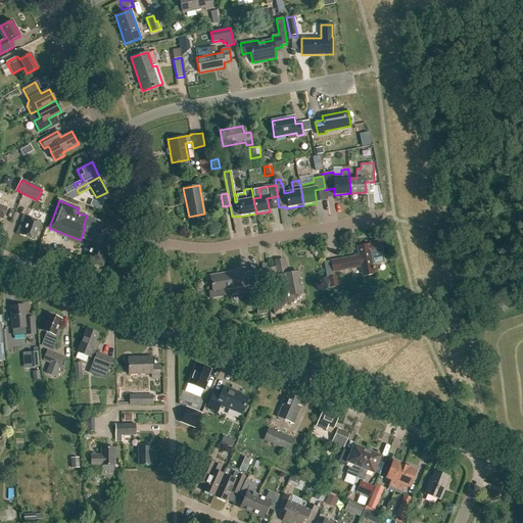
[(89,205),(100,210),(102,204),(92,200),(89,205)]
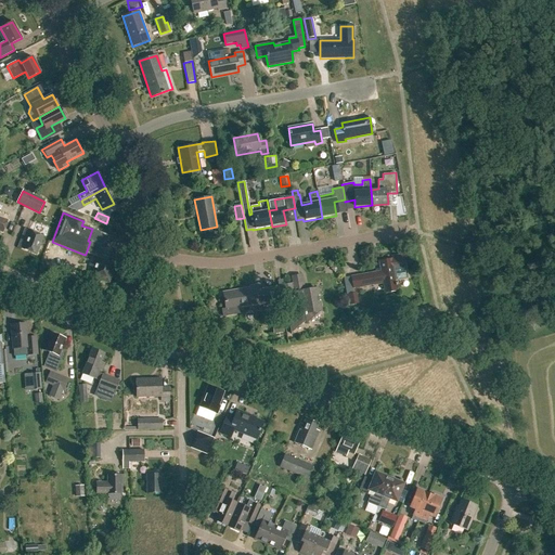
[(23,249),(36,255),(43,236),(25,229),(17,247),(23,248),(23,249)]
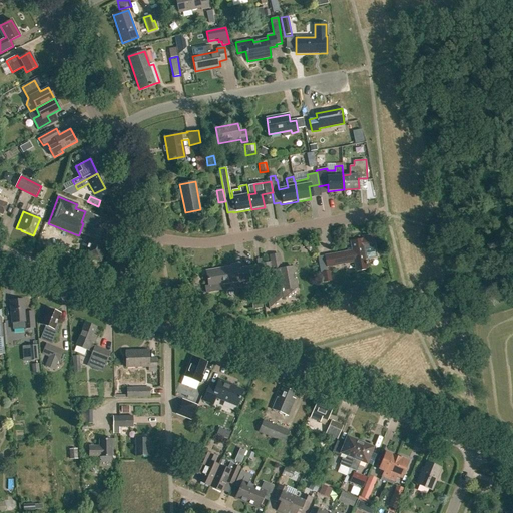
[(83,223),(79,234),(90,238),(84,254),(100,262),(107,244),(99,241),(102,233),(91,229),(92,226),(95,227),(97,222),(99,217),(85,211),(81,222),(83,223)]
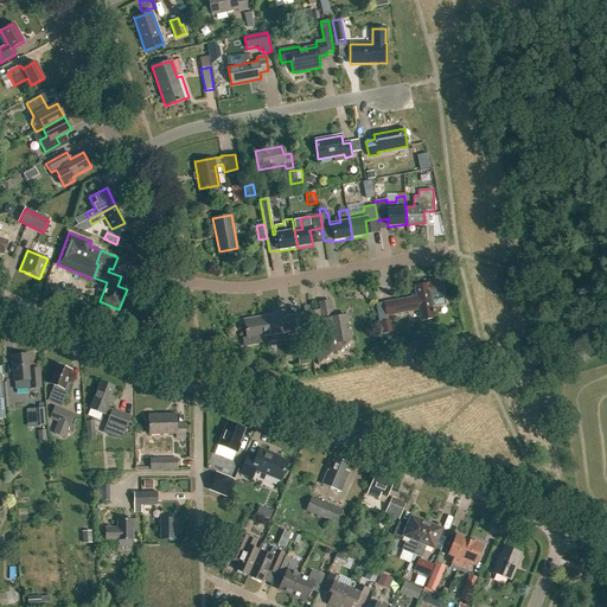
[(136,264),(122,259),(120,264),(119,267),(133,272),(136,264)]
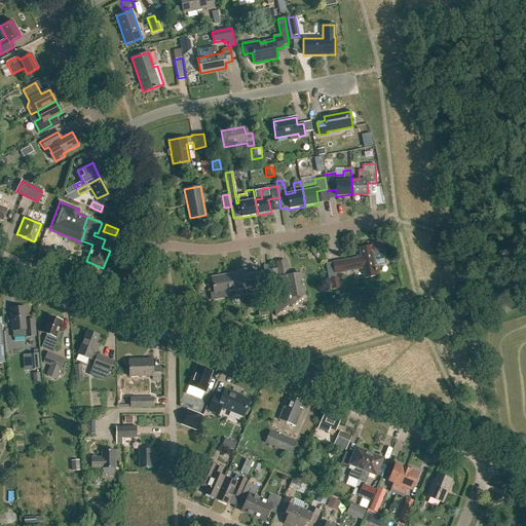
[(371,246),(360,248),(361,257),(333,262),(335,273),(363,268),(365,277),(376,275),(373,255),(385,253),(383,240),(371,242),(371,245),(371,246)]
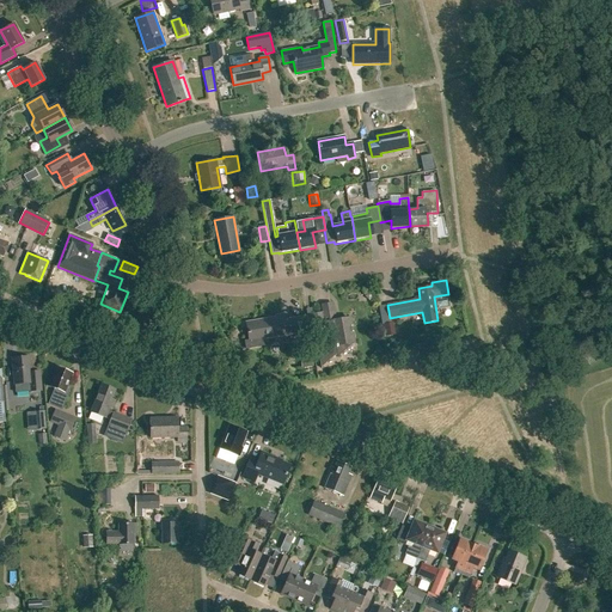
[(323,313),(311,314),(314,332),(323,331),(325,340),(316,341),(319,356),(336,353),(337,357),(354,343),(349,318),(335,320),(331,304),(322,305),(323,313)]
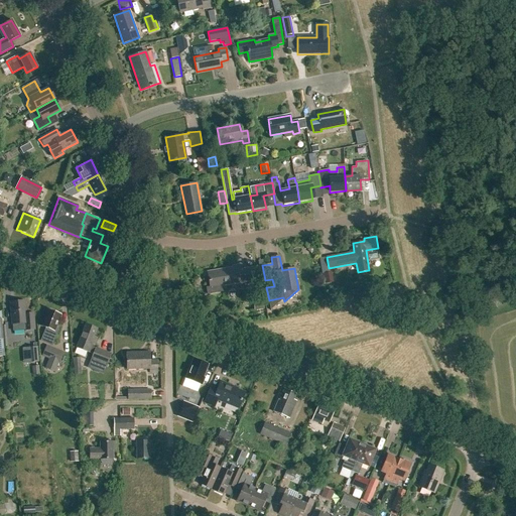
[(210,287),(206,287),(207,294),(223,291),(222,285),(242,282),(250,281),(254,280),(252,268),(248,269),(240,270),(239,265),(233,266),(233,268),(208,272),(210,287)]
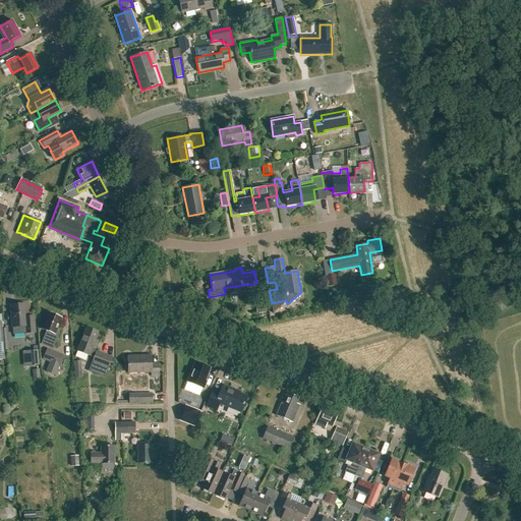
[(255,290),(257,299),(266,297),(265,289),(255,290)]
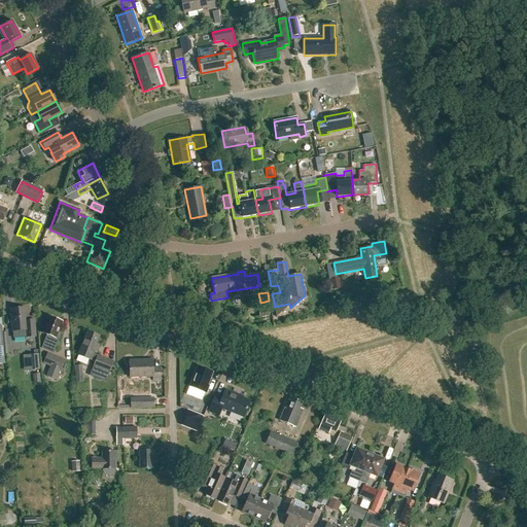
[(12,331),(25,330),(26,338),(36,337),(34,320),(26,321),(25,308),(10,309),(12,331)]
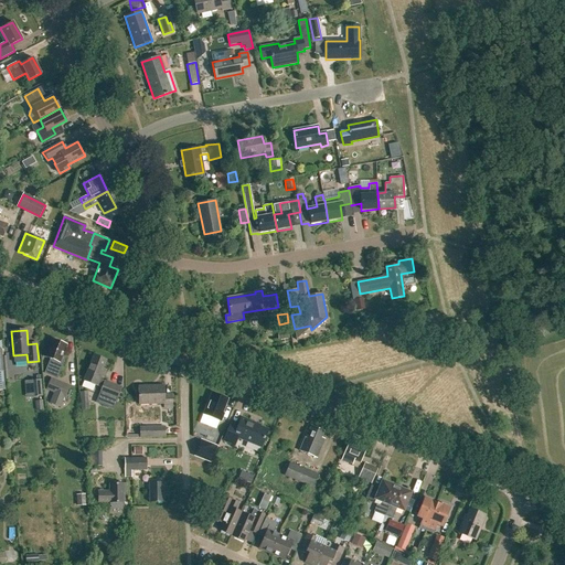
[(44,373),(57,379),(65,358),(62,356),(66,344),(52,339),(45,356),(50,359),(44,373)]
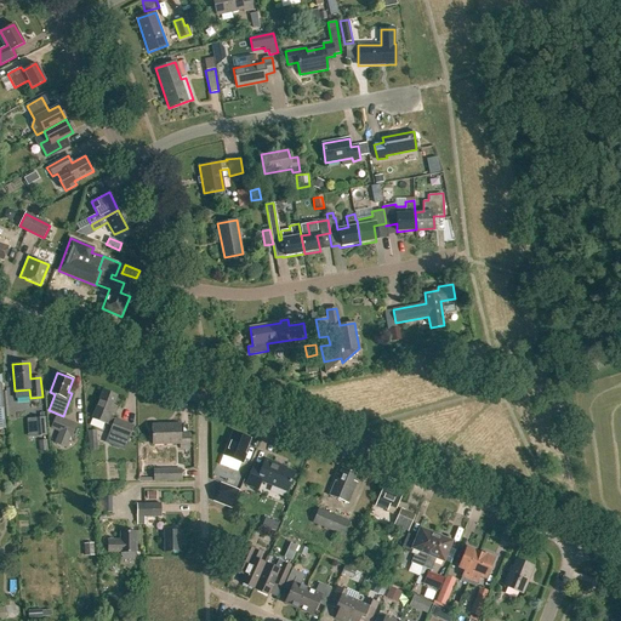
[(109,431),(129,438),(134,426),(114,419),(110,417),(110,415),(114,415),(117,406),(113,405),(117,397),(102,391),(91,419),(112,426),(109,431)]
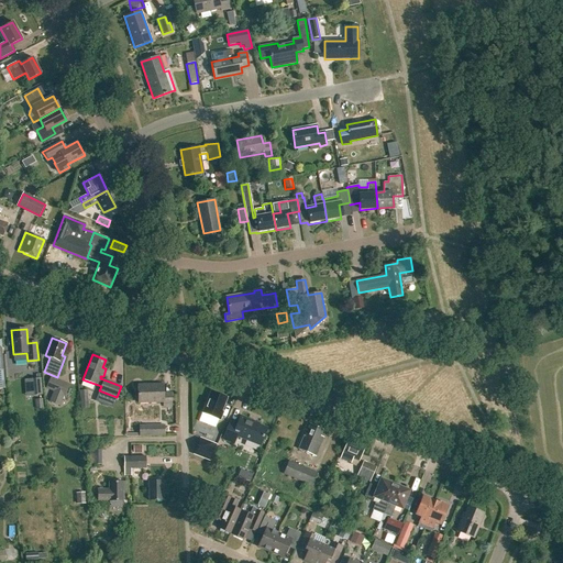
[(53,390),(48,401),(59,406),(64,395),(65,396),(69,384),(50,376),(45,387),(53,390)]
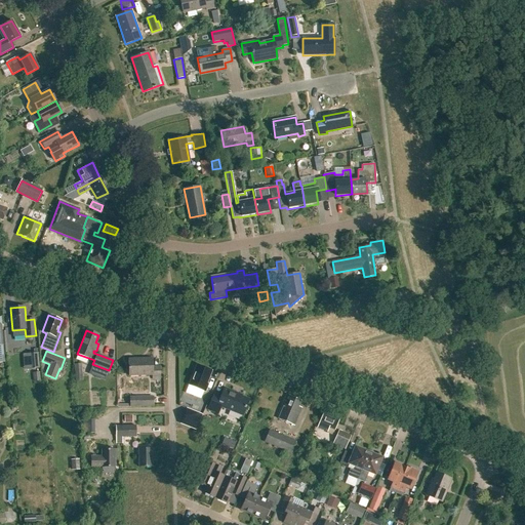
[(39,355),(31,356),(32,370),(40,370),(39,355)]
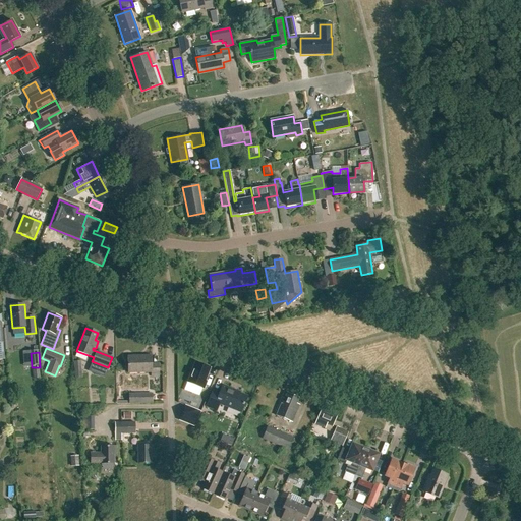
[(152,364),(151,355),(127,356),(127,372),(152,372),(152,377),(159,377),(158,364),(152,364)]
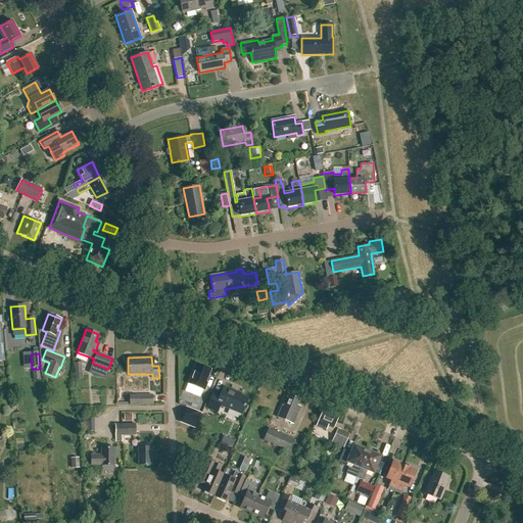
[(74,362),(75,379),(82,379),(81,362),(74,362)]
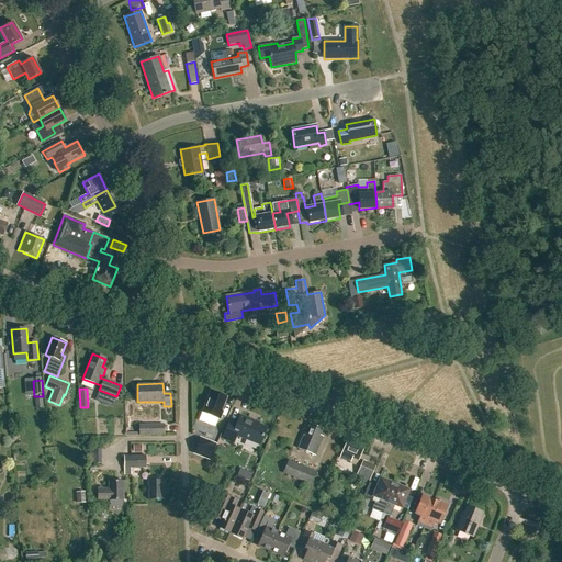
[(226,397),(210,391),(202,412),(220,419),(223,411),(221,411),(226,397)]
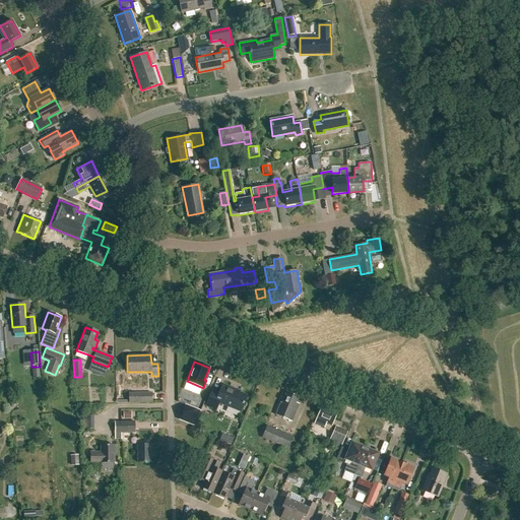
[(215,409),(218,402),(240,411),(246,396),(238,393),(239,391),(221,385),(218,394),(211,391),(206,405),(215,409)]
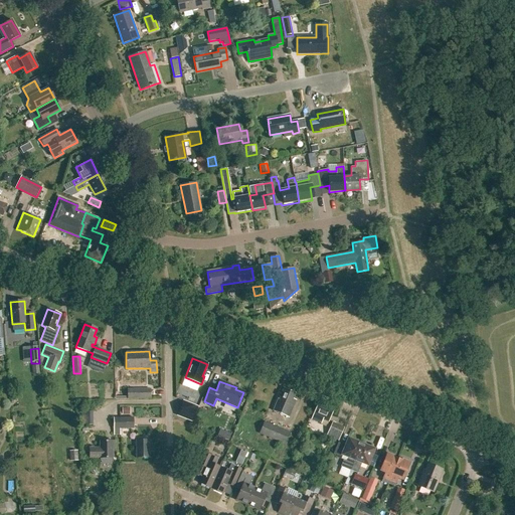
[(133,388),(134,399),(151,398),(150,388),(144,388),(144,387),(134,387),(134,388),(133,388)]
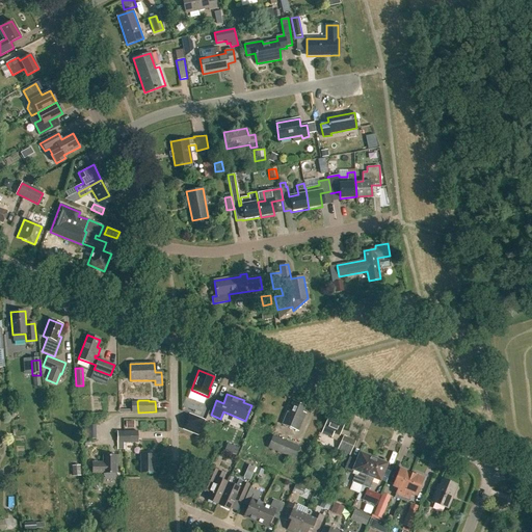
[(303,413),(306,406),(293,402),(288,413),(287,413),(282,424),(298,431),(306,414),(303,413)]
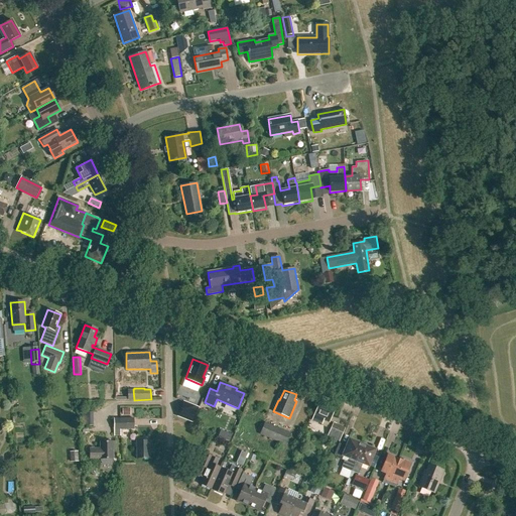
[(183,402),(177,416),(192,422),(198,408),(183,402)]
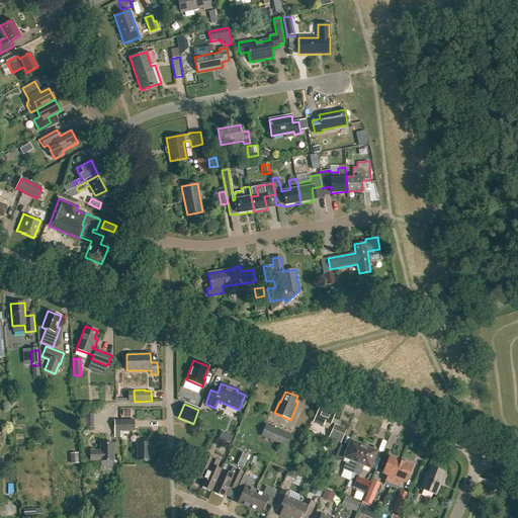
[(336,411),(321,405),(314,422),(323,426),(325,422),(330,424),(336,411)]
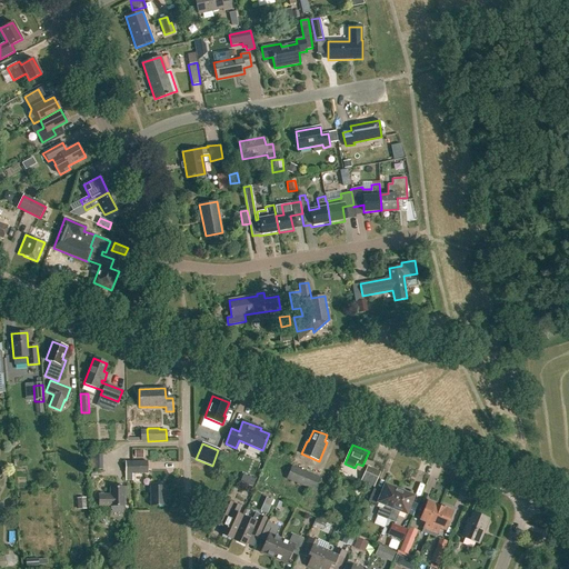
[(107,467),(106,457),(97,457),(97,467),(107,467)]
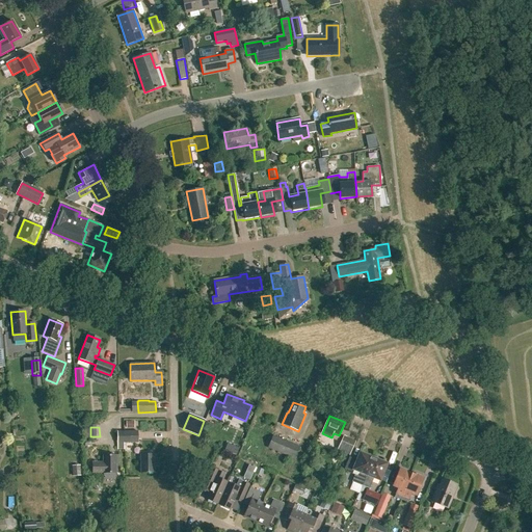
[(117,449),(124,449),(124,443),(137,443),(137,431),(116,431),(117,449)]
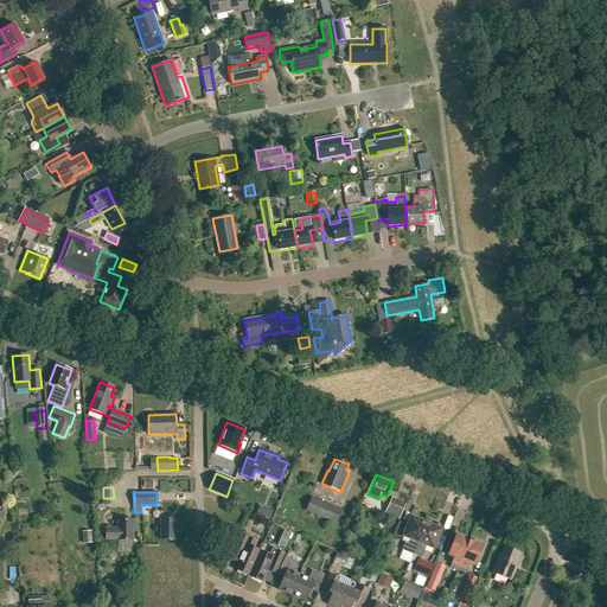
[(315,515),(313,519),(334,529),(342,509),(311,496),(305,511),(315,515)]
